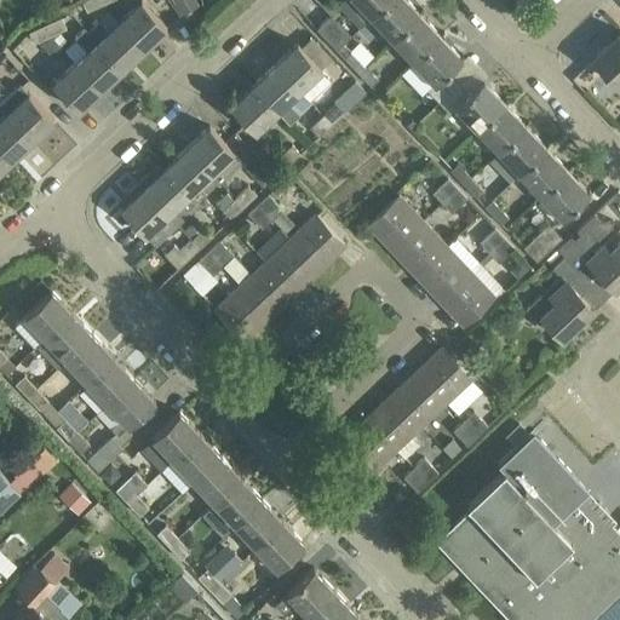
[(103,4),(101,0),(82,0),(87,11),(103,4)]
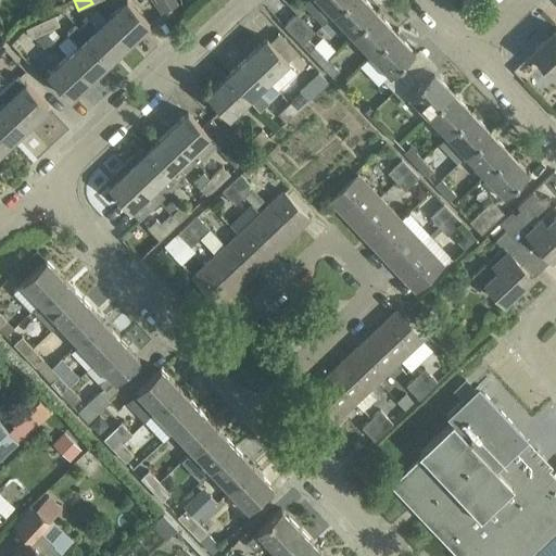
[(127,0),(124,0),(106,17),(129,42),(150,23),(127,0)]
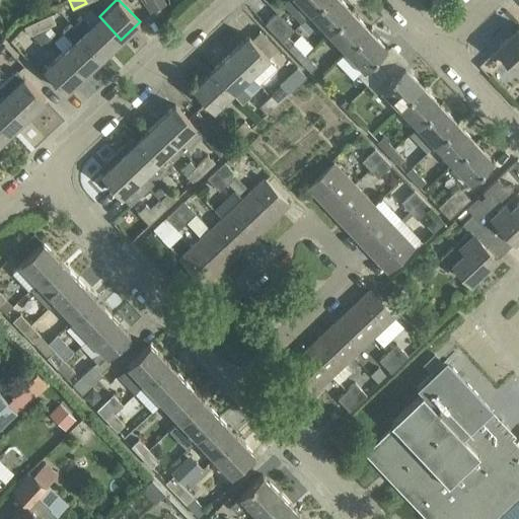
[(144,0),(151,9),(161,2),(160,0),(144,0)]
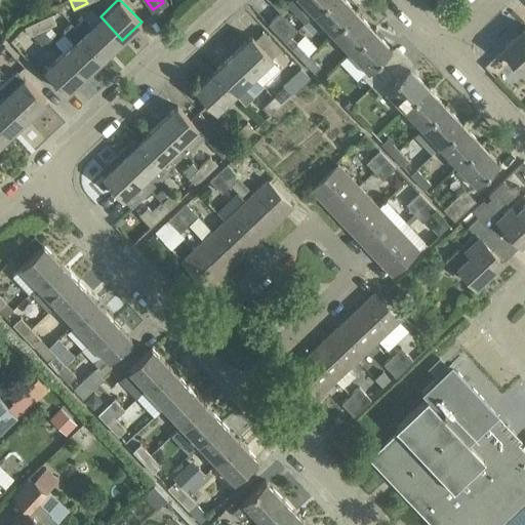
[(301,0),(315,14),(329,0),(301,0)]
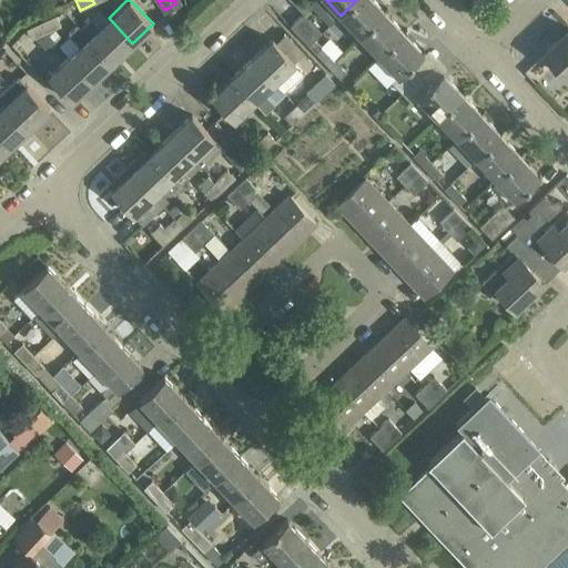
[(356,0),(341,16),(361,36),(385,12),(374,0),(356,0)]
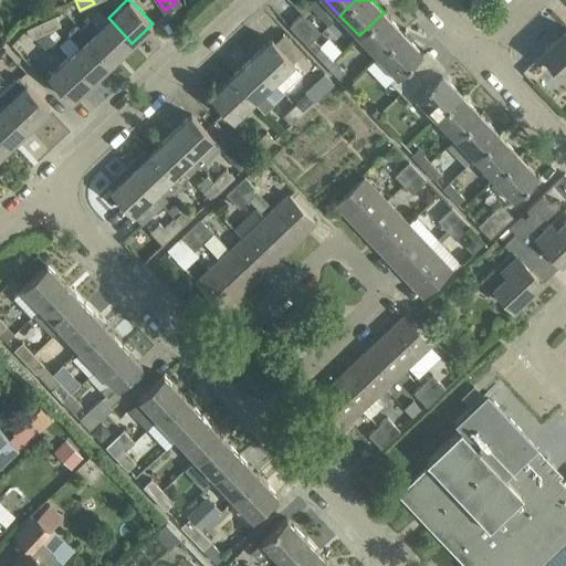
[(289,24),(306,43),(320,31),(301,12),(289,24)]
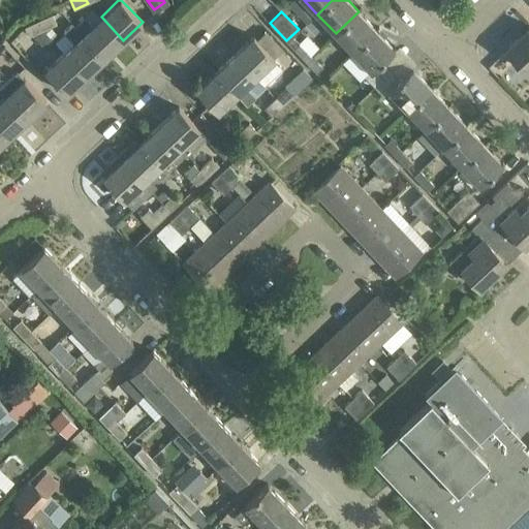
[(336,33),(353,53),(377,30),(359,11),(336,33)]
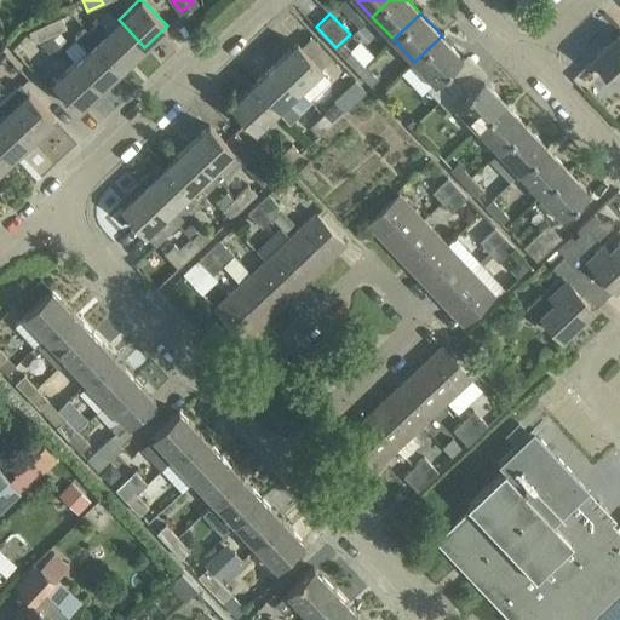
[(46,24),(51,35),(68,28),(62,16),(46,24)]
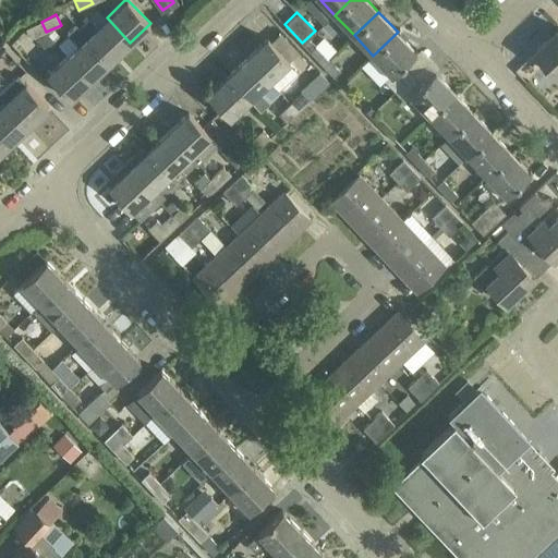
[(79,28),(86,36),(110,61),(130,43),(107,17),(97,26),(89,19),(79,28)]
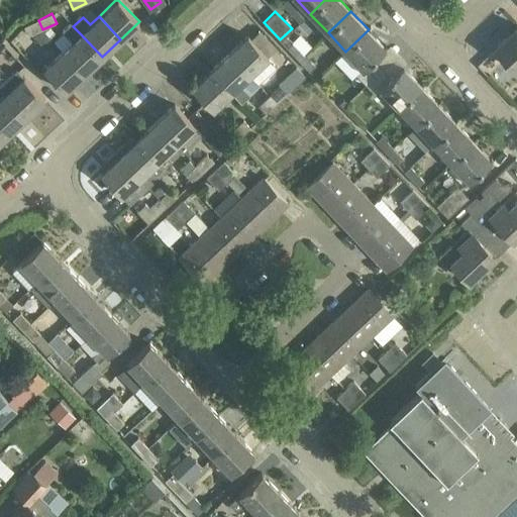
[(37,31),(42,29),(38,20),(24,26),(29,35),(37,31)]
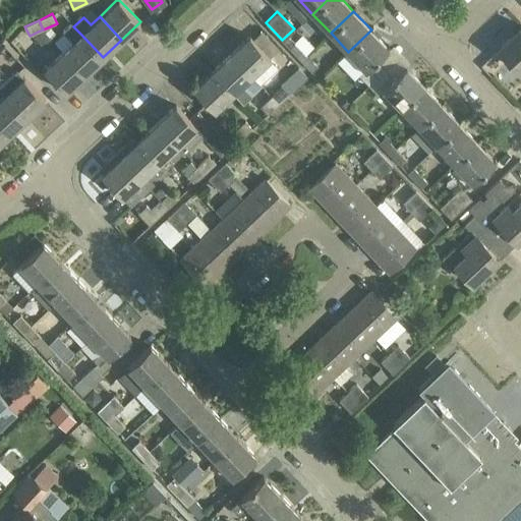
[(73,41),(63,51),(84,74),(103,57),(80,34),(73,26),(71,23),(63,31),(73,41)]
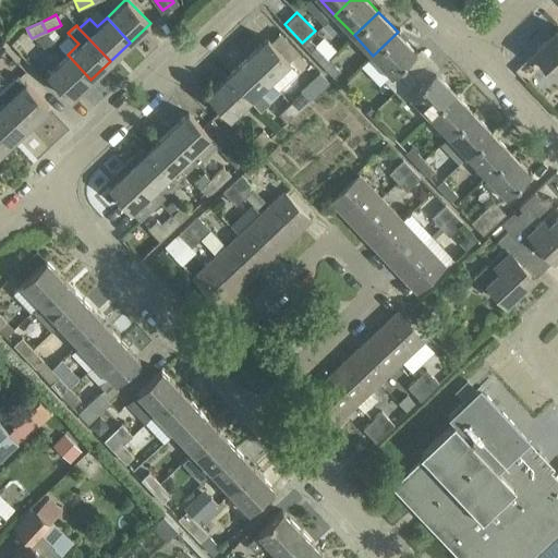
[(557,28),(534,51),(557,75),(557,73),(557,28)]
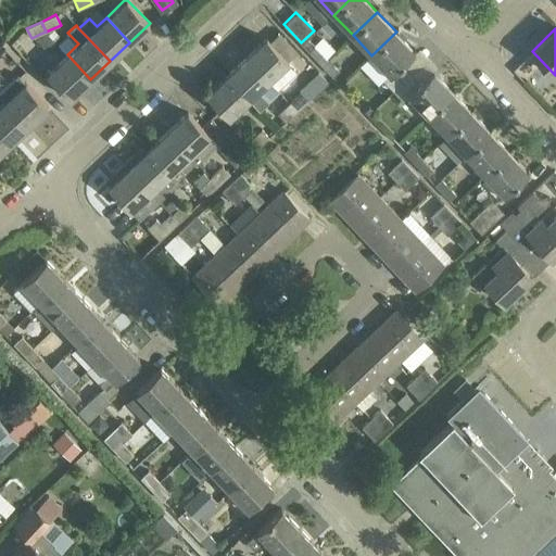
[(382,81),(392,91),(414,72),(404,62),(416,51),(415,50),(414,50),(396,32),(371,55),(389,75),(382,81)]
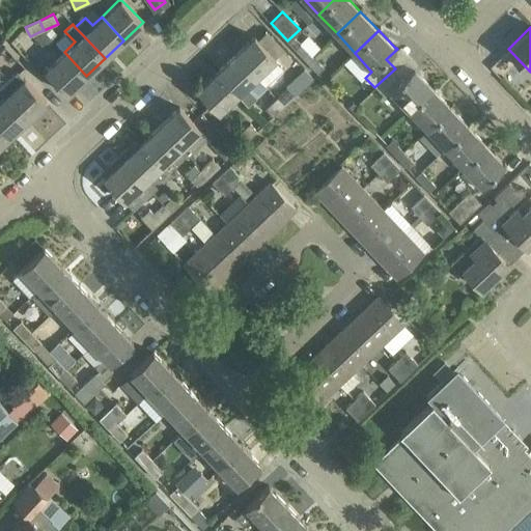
[(255,36),(236,54),(257,77),(276,58),(255,36)]
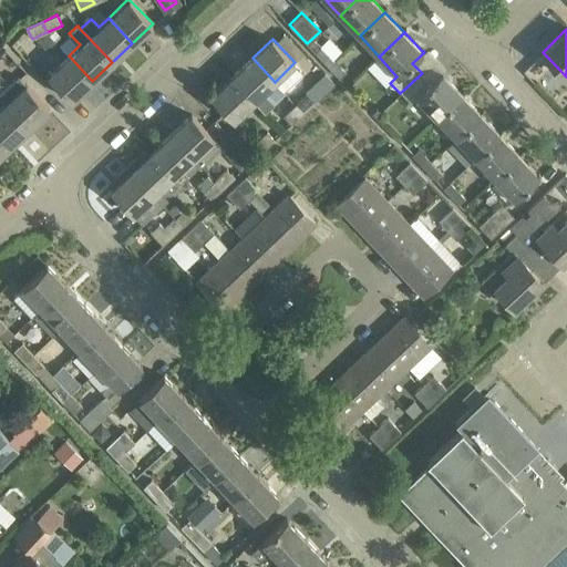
[(316,52),(328,65),(333,60),(332,59),(326,50),(322,47),(316,52)]
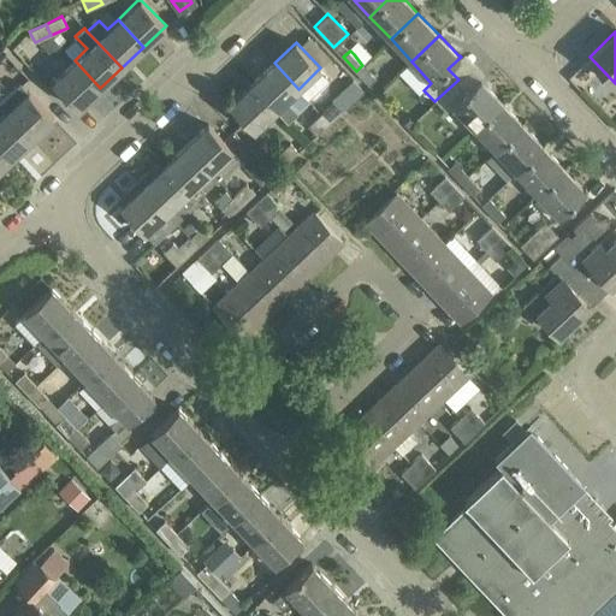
[(100,88),(75,60),(52,81),(78,108),(100,88)]
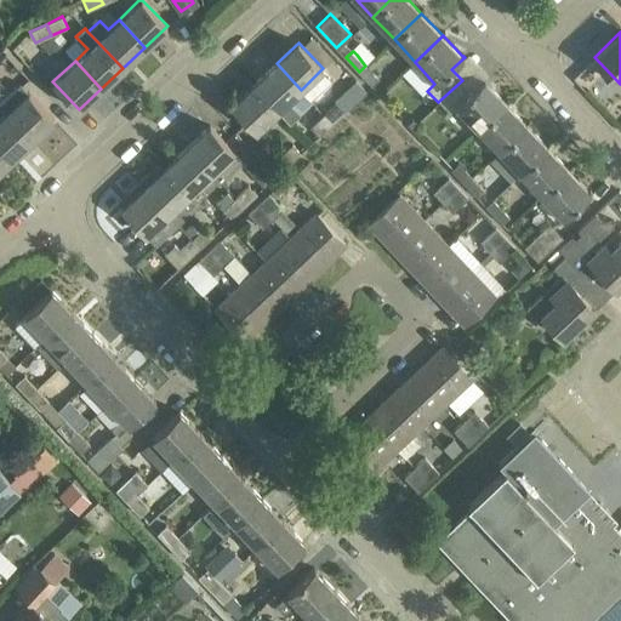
[(277,63),(254,84),(279,110),(290,123),(301,113),(289,101),(301,90),(277,63)]
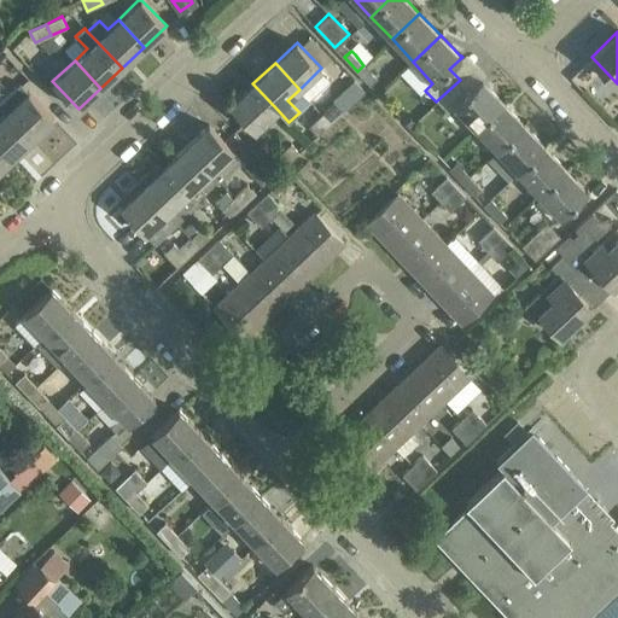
[(363,65),(357,71),(369,85),(375,79),(363,65)]
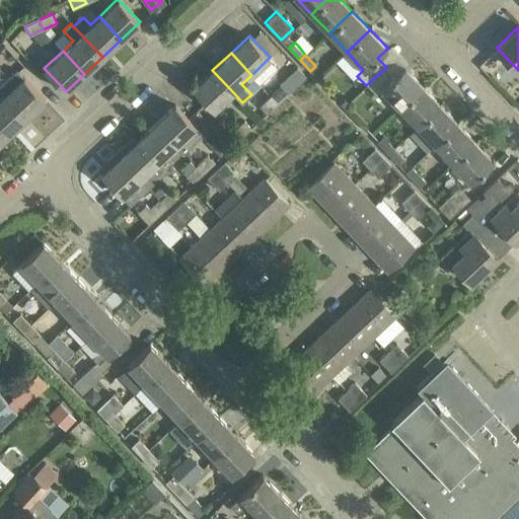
[(383,91),(399,108),(423,85),(405,68),(406,67),(405,66),(394,76),(386,67),(366,85),(377,96),(383,91)]
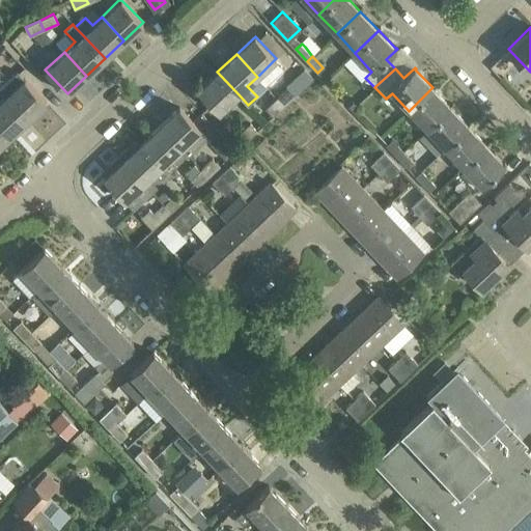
[(0,90),(5,96),(27,120),(47,102),(25,78),(24,79),(18,72),(0,88),(0,90)]
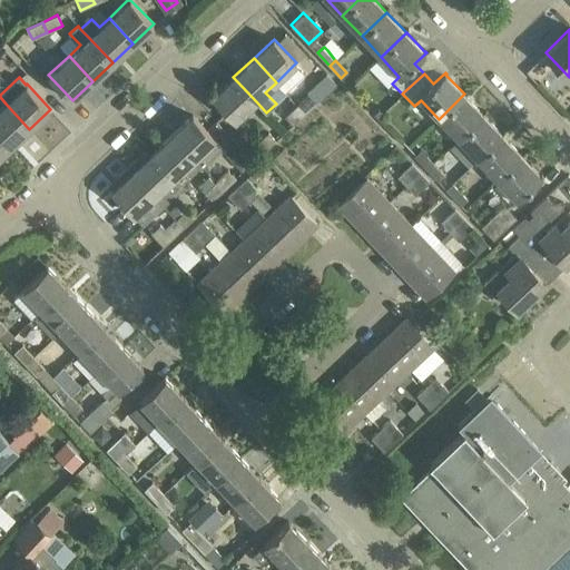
[(256,101),(233,77),(213,97),(235,120),(256,101)]
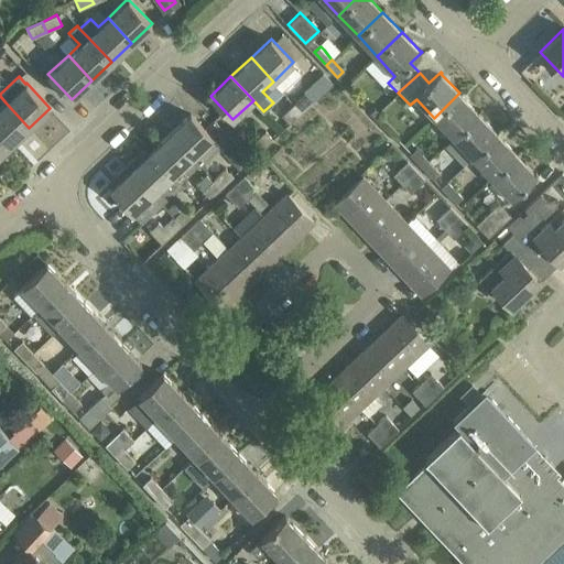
[(305,91),(293,102),(302,112),(314,101),(305,91)]
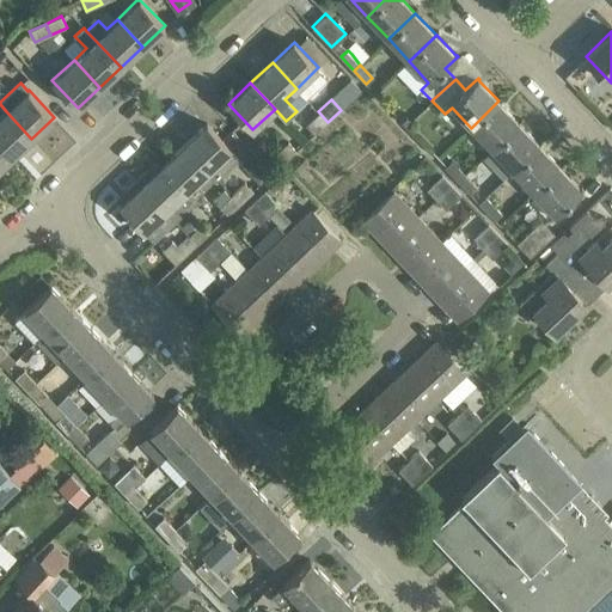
[(471,128),(493,150),(520,123),(499,101),(471,128)]
